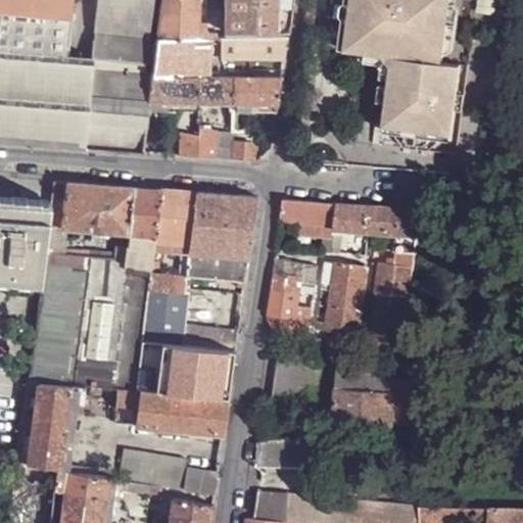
[(72,14),(72,0),(0,0),(0,7),(1,8),(72,14)]
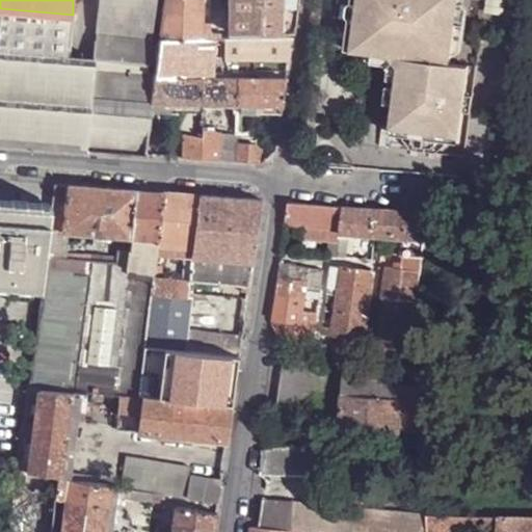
[(99,0),(97,30),(152,35),(156,0),(99,0)]
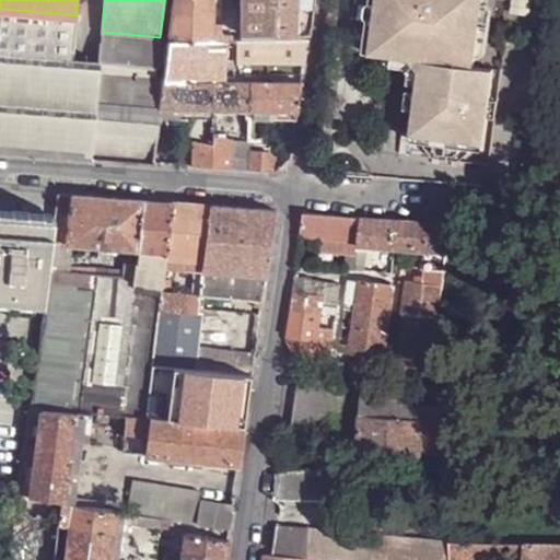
[(174,0),(170,39),(170,42),(205,41),(214,41),(214,0),(174,0)]
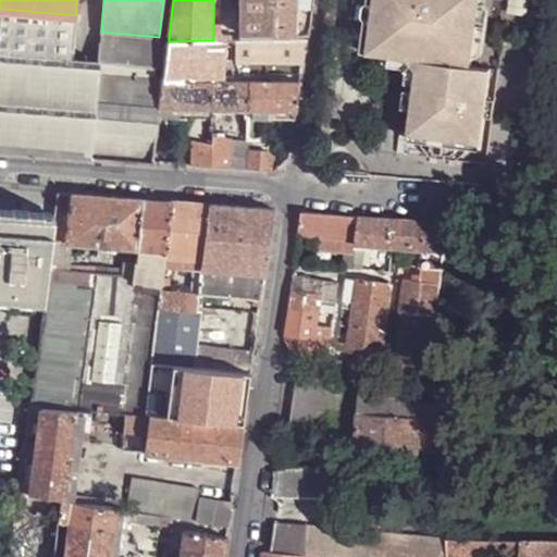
[(238,0),(239,34),(307,33),(311,0),(238,0)]
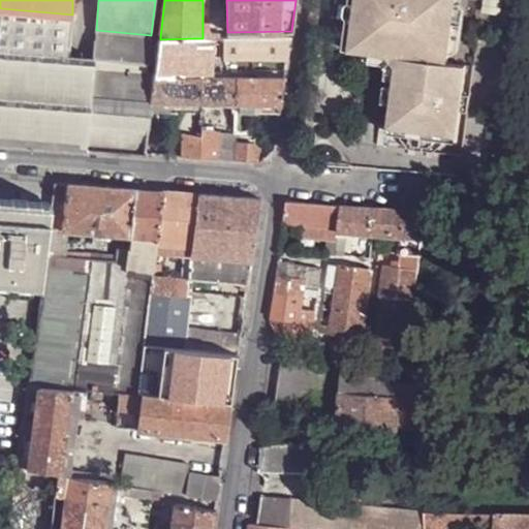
[(349,0),(343,45),(390,53),(398,63),(387,130),(456,139),(466,64),(448,61),(457,0),(349,0)]
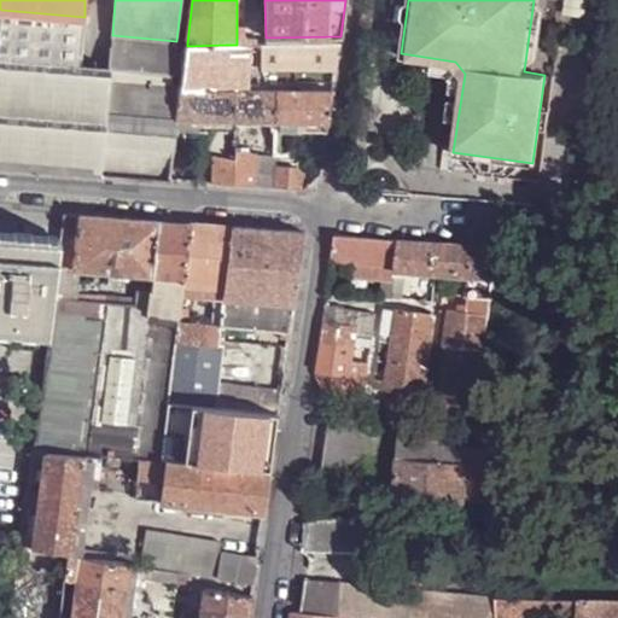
[(85,17),(1,10),(0,16),(0,18),(0,58),(80,66),(85,17)]
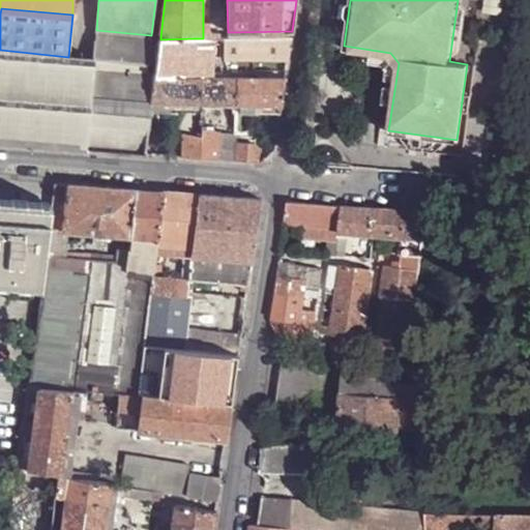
[(0,16),(0,13),(0,142),(60,147),(86,150),(145,154),(147,140),(151,110),(152,101),(156,77),(160,39),(160,37),(151,35),(96,30),(94,60),(68,57),(0,50),(0,16)]
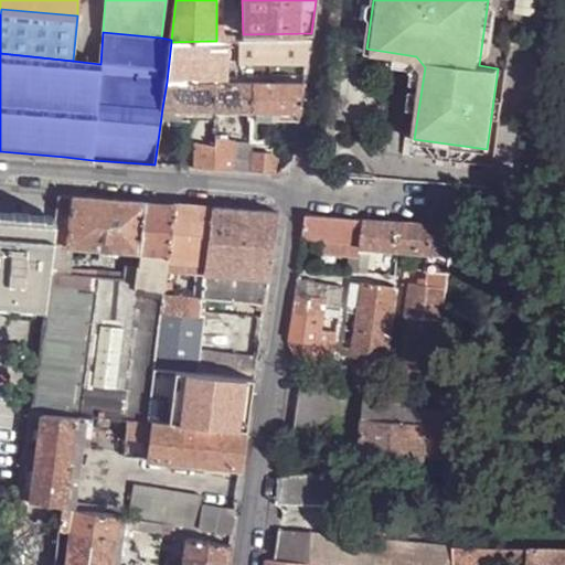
[(167,82),(205,82),(206,41),(171,42),(167,82)]
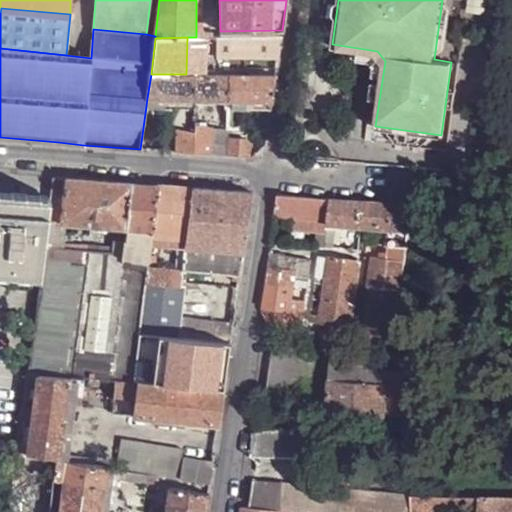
[(186,74),(196,74),(197,37),(196,37),(187,37),(186,74)]
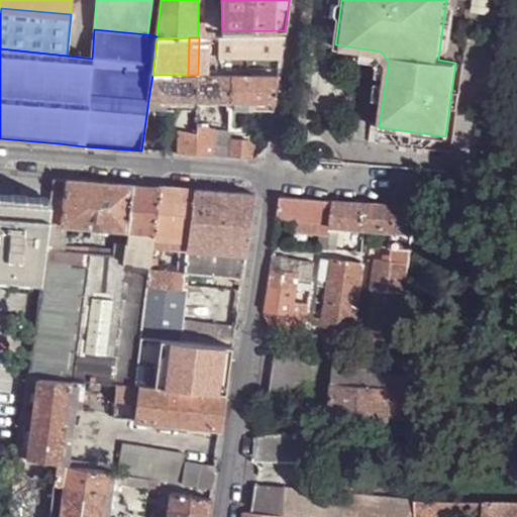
[(218,37),(218,59),(281,59),(285,37),(218,37)]
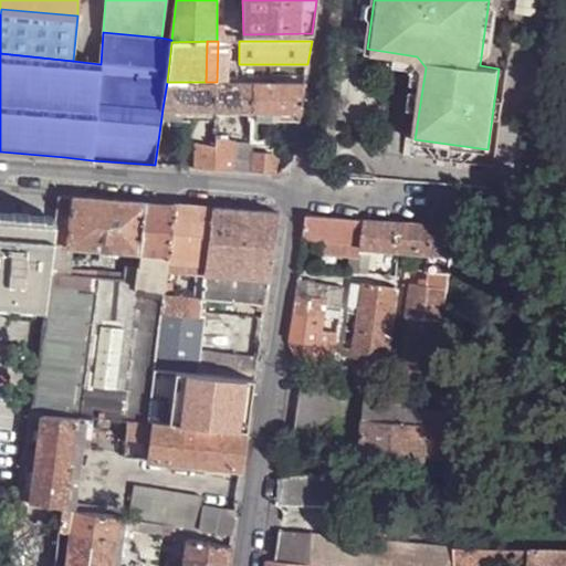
[(163,108),(216,111),(217,83),(217,82),(206,82),(167,82),(163,108)]
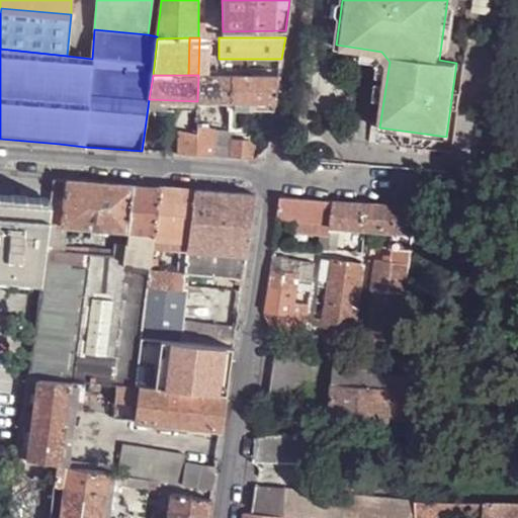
[(276,103),(278,79),(198,76),(197,101),(236,102),(276,103)]
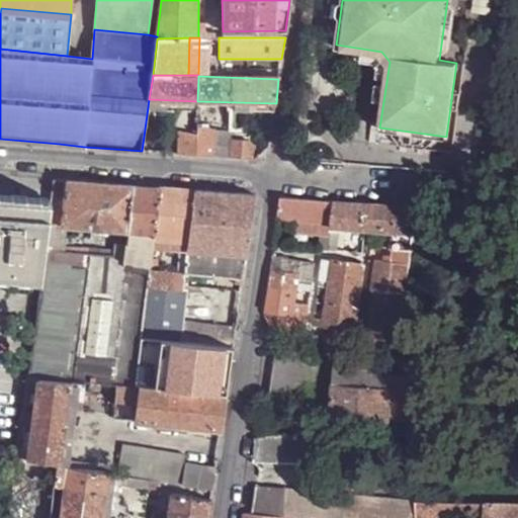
[(149,99),(148,107),(155,107),(198,108),(197,101),(149,99)]
